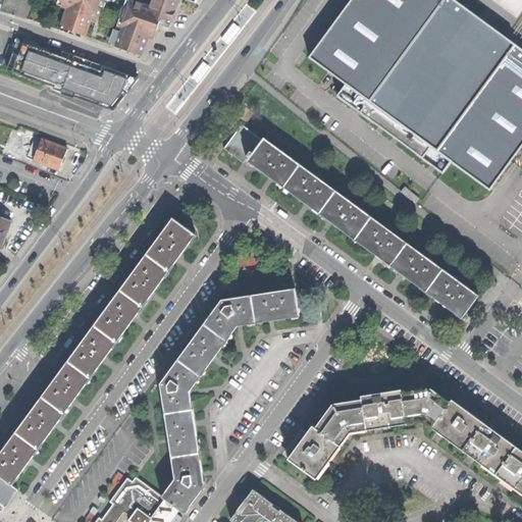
[(101,9),(103,0),(63,0),(61,6),(67,8),(61,25),(70,29),(69,31),(85,36),(92,16),(98,18),(101,9)]
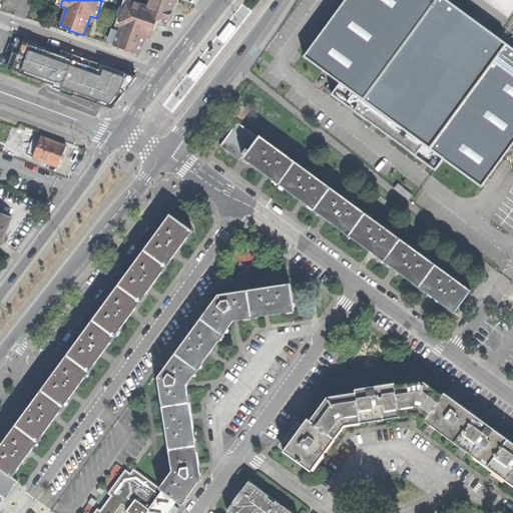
[(123,0),(101,0),(99,9),(118,16),(123,0)]
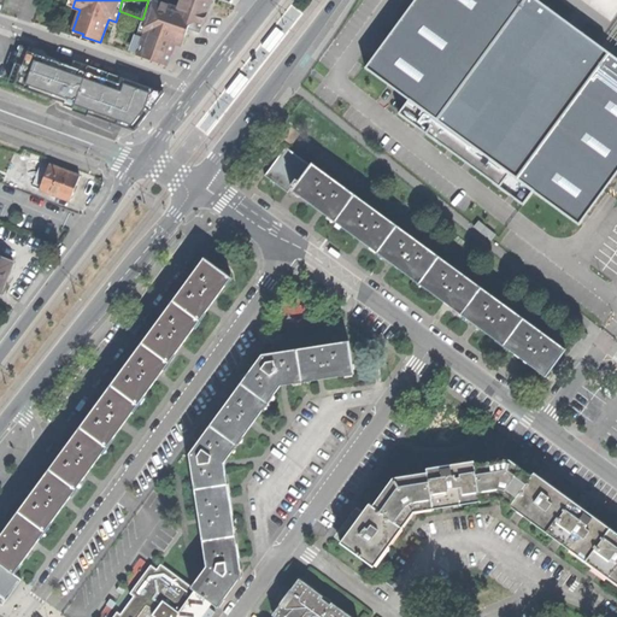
[(137,56),(166,65),(174,42),(182,45),(188,27),(174,22),(178,9),(153,0),(148,0),(142,19),(139,30),(146,33),(137,56)]
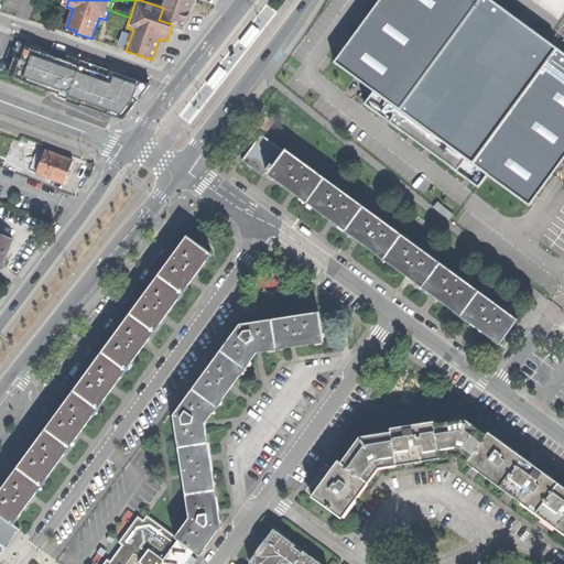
[(159,20),(172,24),(174,19),(185,23),(190,10),(193,0),(165,0),(163,8),(159,20)]
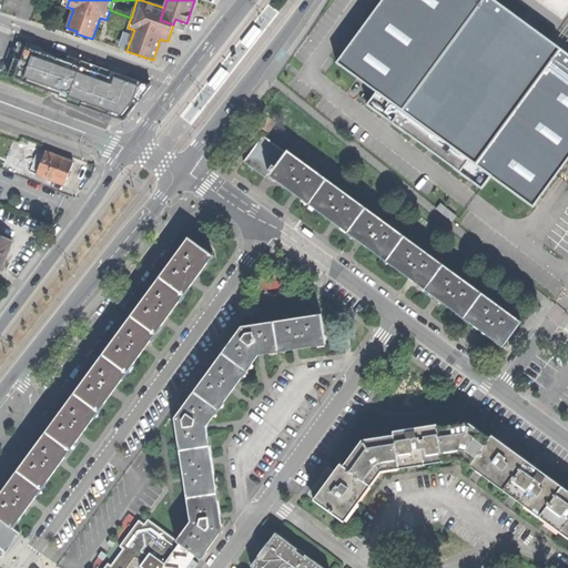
[(383,0),(337,61),(377,91),(368,104),(482,188),(490,174),(531,205),(567,156),(567,57),(490,0),(383,0)]
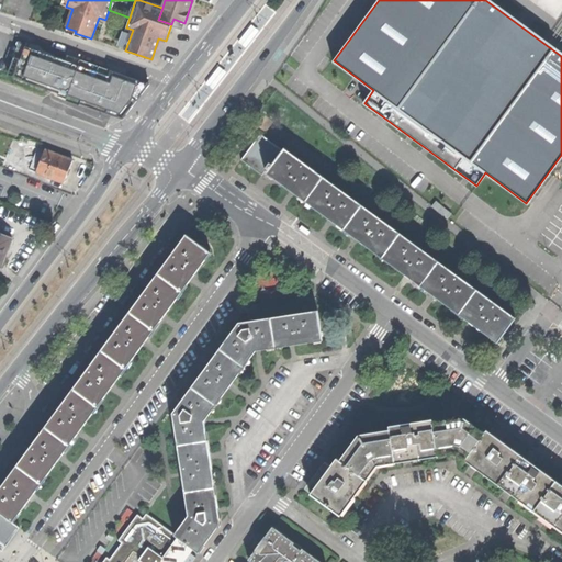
[(255,27),(251,25),(238,43),(240,44),(242,45),(244,43),(255,27)]
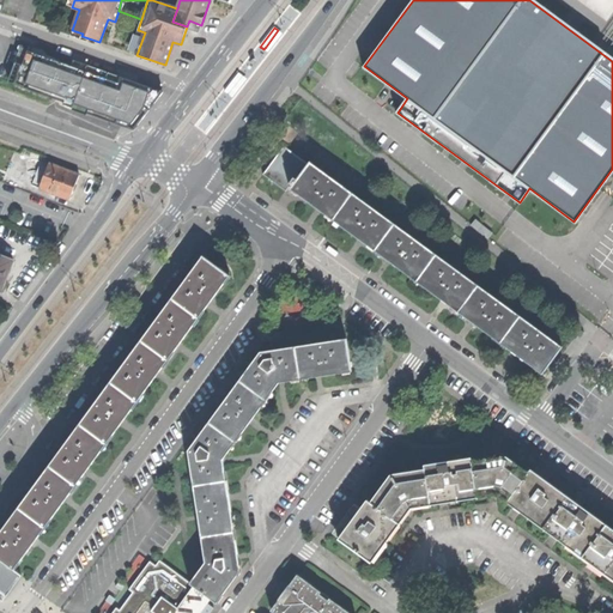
[(265,49),(268,53),(283,34),(281,32),(279,31),(266,47),(265,49)]
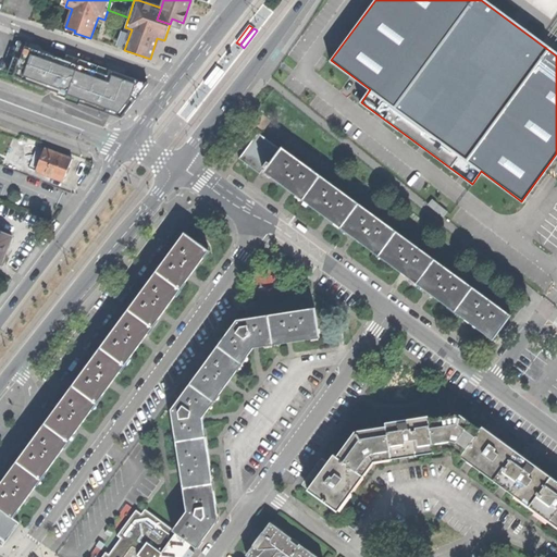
[(124,75),(23,38),(10,75),(121,114),(143,81),(135,78),(124,75)]
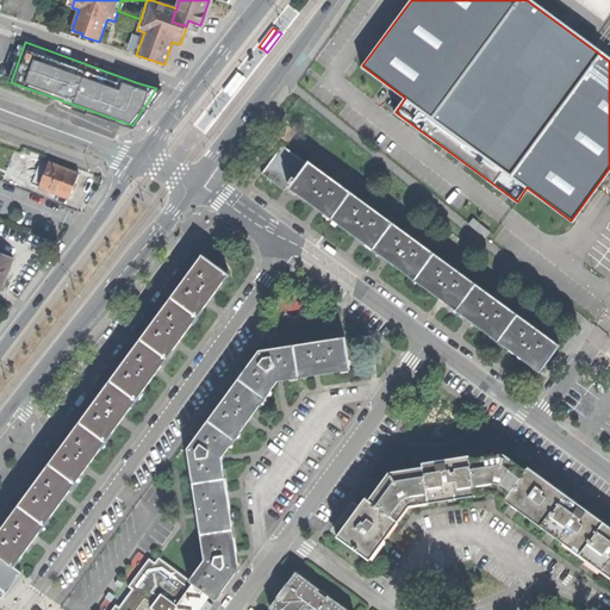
[(241,75),(237,73),(223,92),(224,93),(226,94),(228,92),(241,75)]
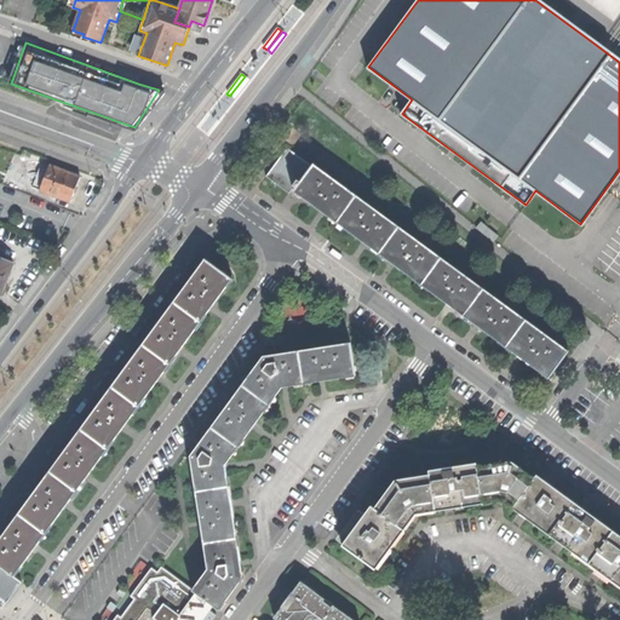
[(141,76),(138,84),(150,87),(159,90),(161,84),(141,76)]
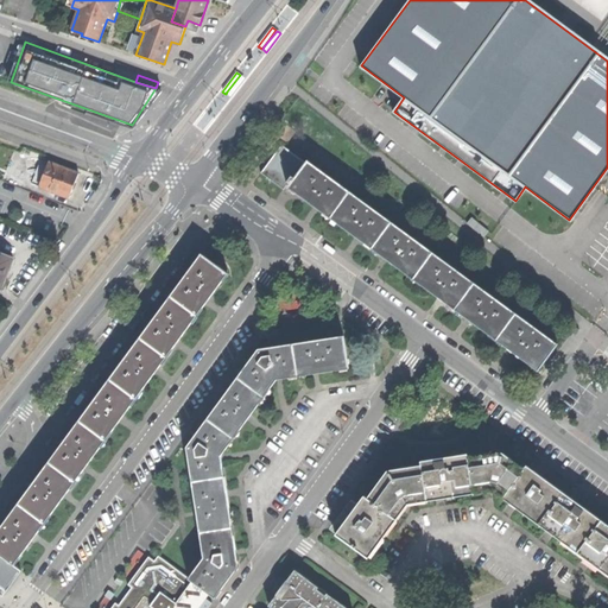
[(226,94),(229,97),(244,78),(242,77),(240,76),(228,92),(226,94)]
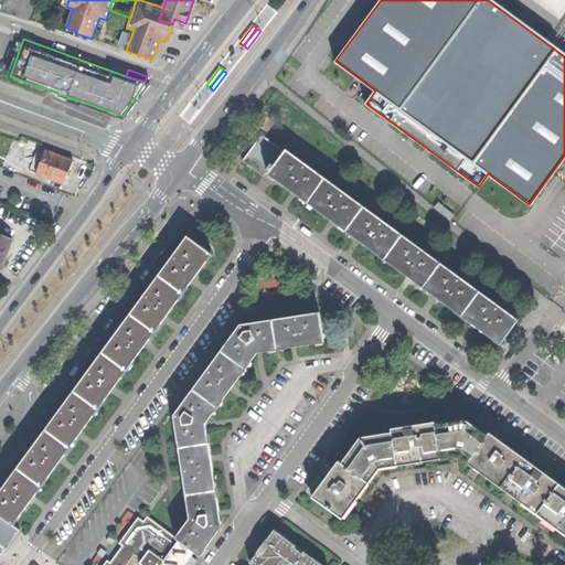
[(284,152),(285,151),(262,135),(243,161),(264,177),(268,170),(270,171),(284,152)]
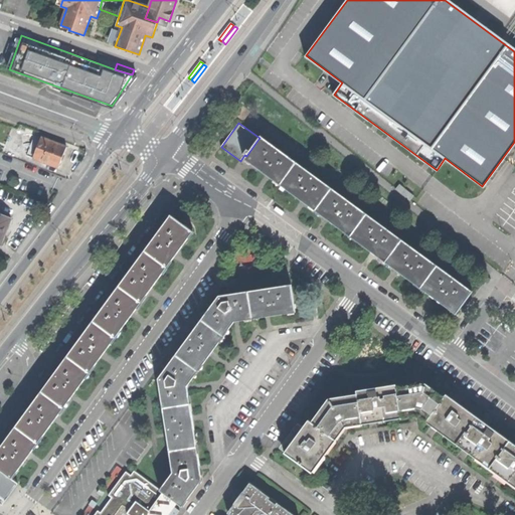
[(32,146),(38,148),(41,139),(36,136),(32,146)]
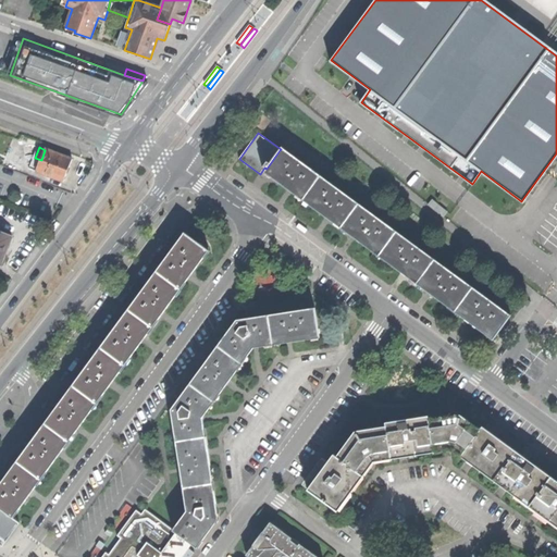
[(492,341),(493,339),(510,316),(487,298),(456,275),(449,271),(419,248),(412,243),(381,220),(374,215),(343,193),(336,187),(305,164),(298,159),(282,148),(281,149),(280,150),(267,169),(264,172),(263,173),(270,177),(271,176),(280,183),(287,189),(296,195),(295,196),(309,206),(309,205),(318,211),(325,217),(334,223),(333,223),(347,233),(348,234),(356,239),(363,245),(372,250),(371,251),(384,261),(385,260),(394,267),(401,273),(410,279),(409,280),(422,289),(423,288),(432,295),(440,300),(447,307),(460,317),(461,317),(470,322),(486,334),(485,335),(492,341)]
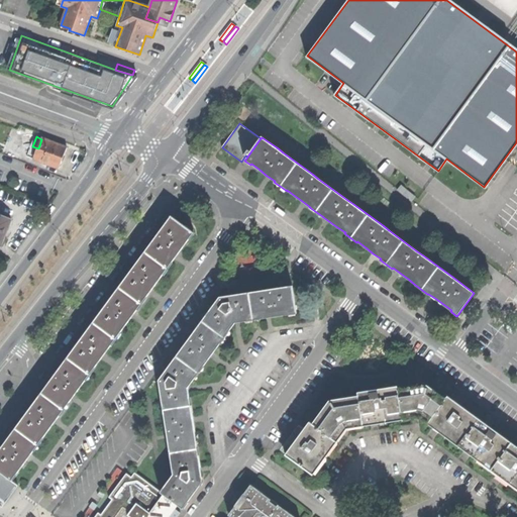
[(63,158),(67,148),(41,139),(38,148),(34,159),(59,169),(63,158)]
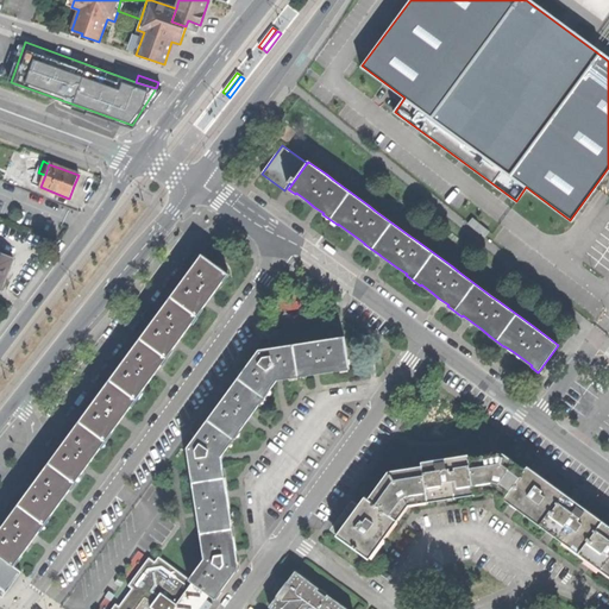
[(45,175),(38,173),(33,184),(41,187),(45,175)]
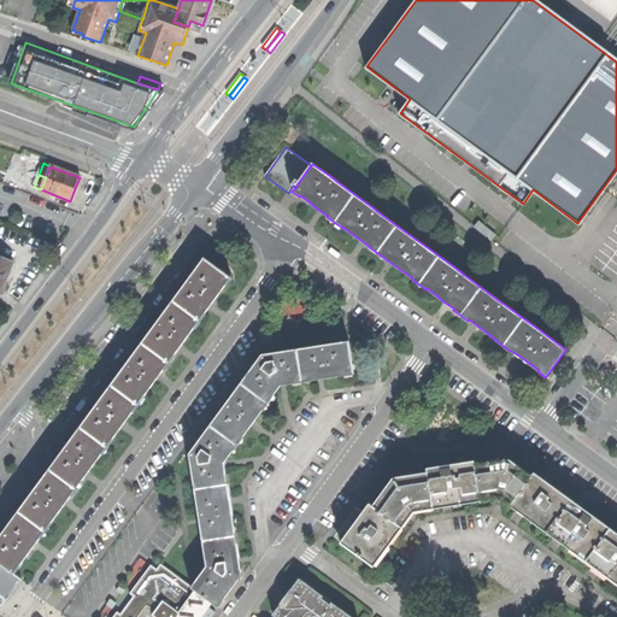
[(479,221),(474,227),(491,241),(495,235),(479,221)]
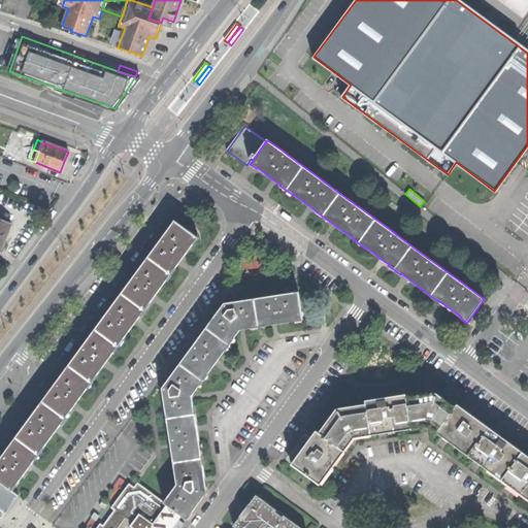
[(0,219),(11,224),(19,226),(23,216),(27,205),(3,196),(0,194),(0,219)]
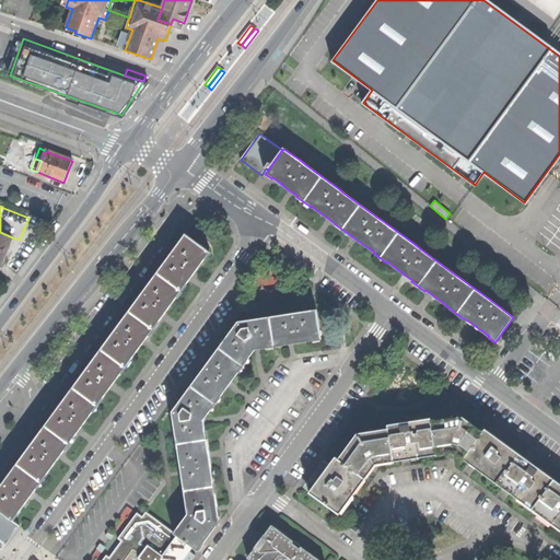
[(0,264),(1,265),(8,249),(12,237),(0,232),(0,264)]
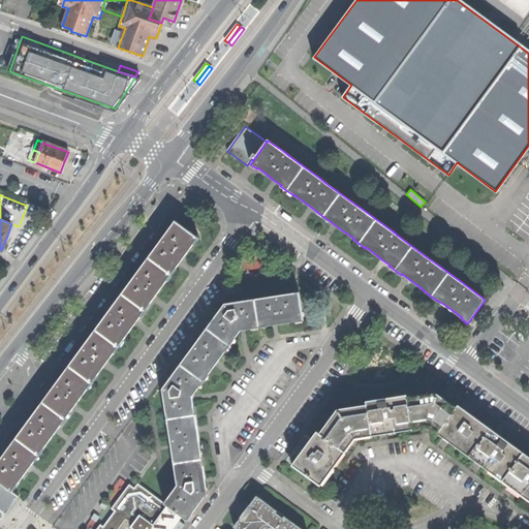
[(10,490),(12,491),(17,486),(28,470),(35,461),(42,450),(43,449),(51,440),(55,434),(62,425),(69,413),(73,408),(76,404),(81,398),(88,389),(96,377),(99,372),(115,352),(123,341),(124,339),(129,332),(134,325),(141,316),(144,312),(145,311),(149,305),(156,296),(160,290),(160,289),(167,280),(181,261),(182,259),(197,239),(178,223),(175,221),(170,227),(159,243),(153,252),(145,263),(137,273),(133,279),(126,288),(118,300),(111,309),(106,315),(99,324),(92,336),(85,345),(81,351),(73,361),(65,372),(58,381),(54,387),(47,397),(38,408),(32,417),(27,424),(21,433),(12,444),(5,454),(0,460),(0,481),(7,487),(10,490)]
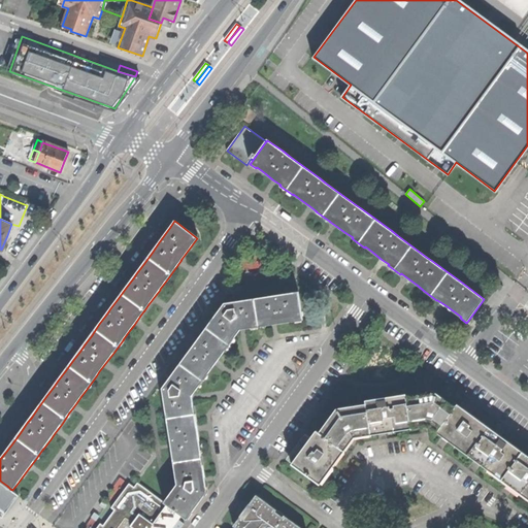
[(242,278),(240,267),(229,268),(230,279),(242,278)]
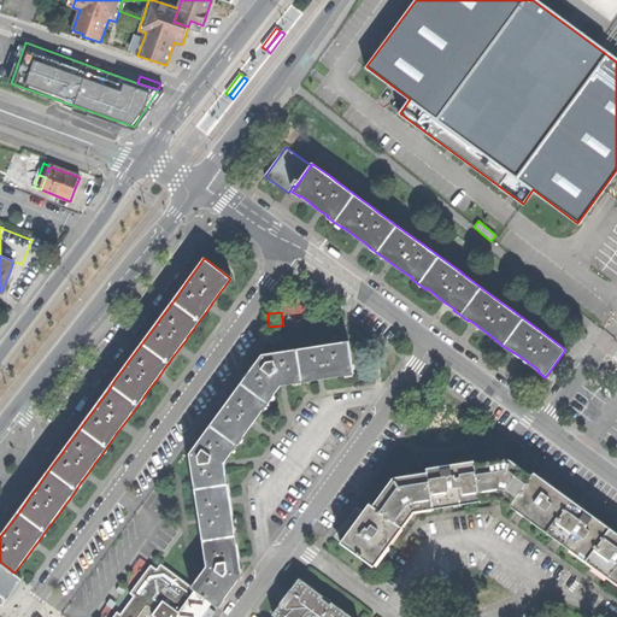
[(212,603),(218,606),(219,607),(224,601),(223,600),(236,581),(238,582),(244,574),(242,564),(241,565),(240,563),(239,551),(238,544),(239,544),(236,526),(235,526),(233,511),(229,492),(230,492),(228,474),(227,474),(224,462),(231,453),(242,439),(242,438),(259,415),(263,409),(264,410),(275,395),(274,394),(281,386),(292,383),(293,385),(311,382),(311,381),(323,378),(329,377),(345,375),(345,376),(354,375),(354,374),(348,341),(328,345),(328,344),(318,346),(274,352),(264,353),(262,354),(260,356),(256,364),(228,400),(223,407),(197,444),(191,452),(189,453),(189,456),(192,465),(198,510),(199,518),(200,518),(206,562),(207,565),(204,569),(205,569),(192,587),(194,588),(212,603)]
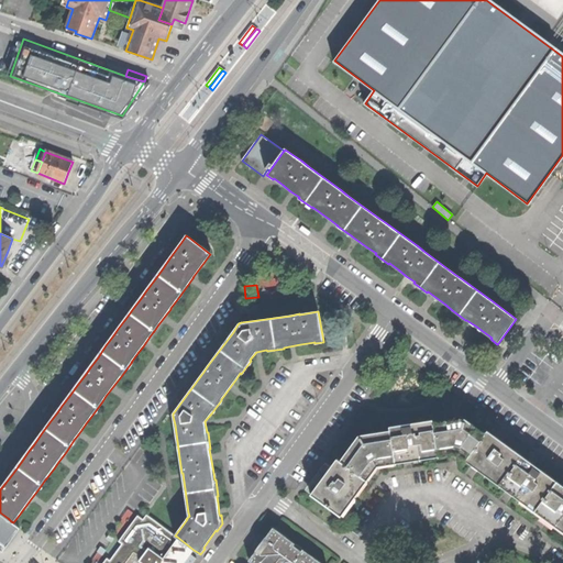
[(562,486),(556,482),(534,466),(528,461),(522,456),(500,441),(494,435),(487,431),(485,434),(465,419),(452,421),(445,422),(433,424),(432,420),(406,424),(397,426),(389,427),(390,431),(359,435),(351,446),(348,452),(340,462),(337,459),(335,461),(331,467),(326,462),(324,463),(306,488),(311,493),(311,494),(323,503),(326,505),(338,514),(339,512),(342,515),(367,482),(377,466),(396,464),(438,457),(456,454),(465,461),(500,486),(534,511),(562,532),(562,486)]
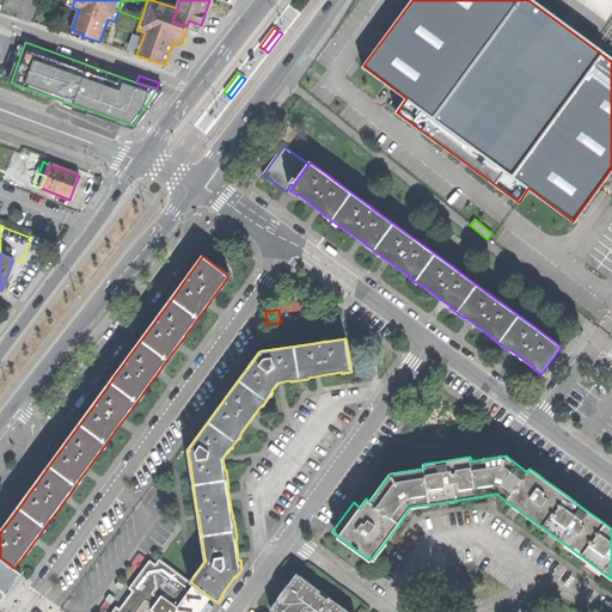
[(0,593),(2,595),(4,593),(14,579),(19,571),(17,570),(17,569),(14,568),(12,567),(8,563),(0,557),(0,593)]
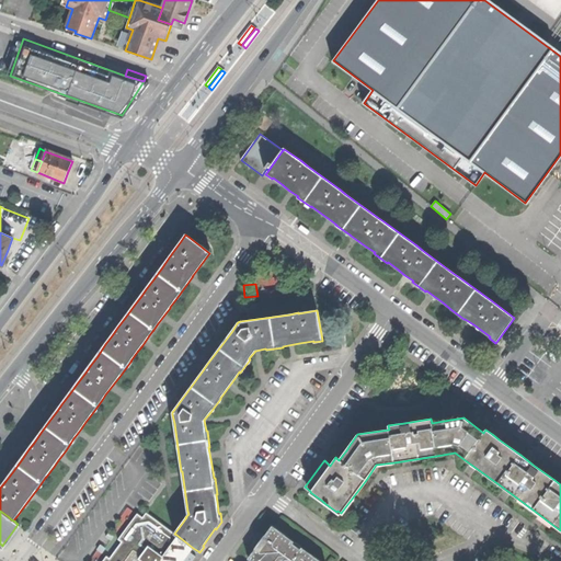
[(192,560),(195,557),(196,557),(190,552),(193,548),(176,535),(174,534),(146,513),(142,517),(137,513),(136,514),(118,538),(117,539),(122,541),(110,558),(106,556),(105,557),(102,560),(192,560)]
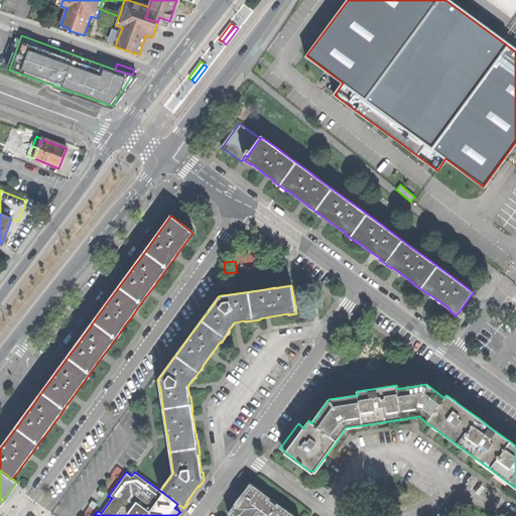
[(228,514),(230,515),(294,515),(285,509),(278,504),(276,505),(269,500),(270,499),(262,493),(250,484),(244,493),(243,492),(234,505),(228,514)]
